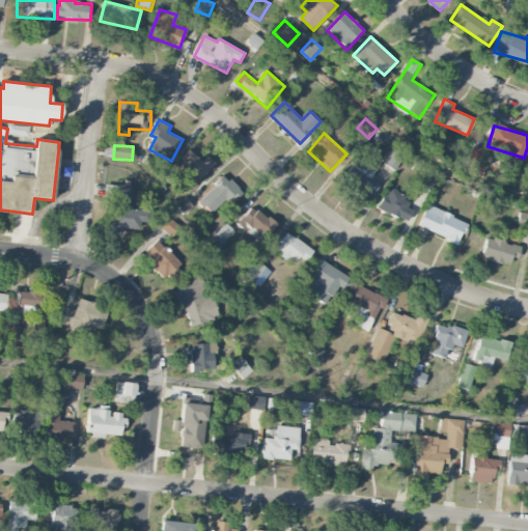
[(408,156),(399,148),(388,162),(396,169),(408,156)]
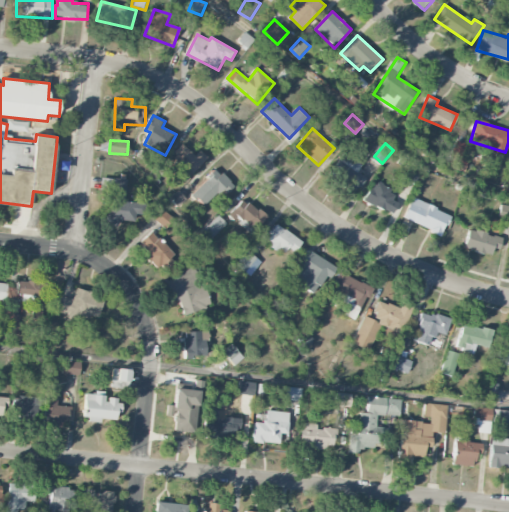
[(201,150),(196,155),(185,144),(171,159),(191,177),(209,157),(201,150)]
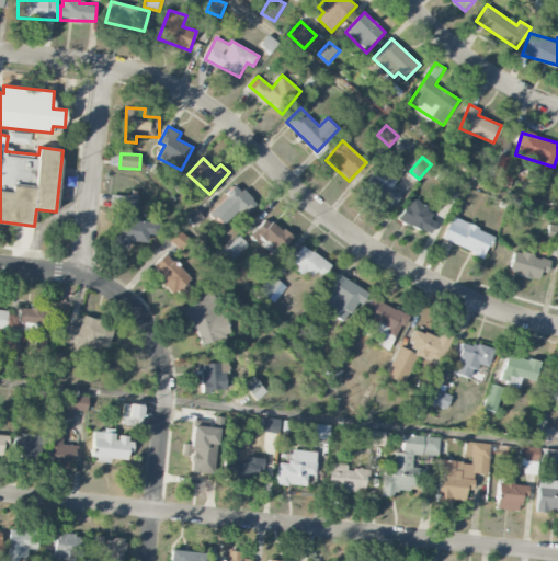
[(394,190),(398,180),(378,171),(366,196),(395,209),(402,194),(394,190)]
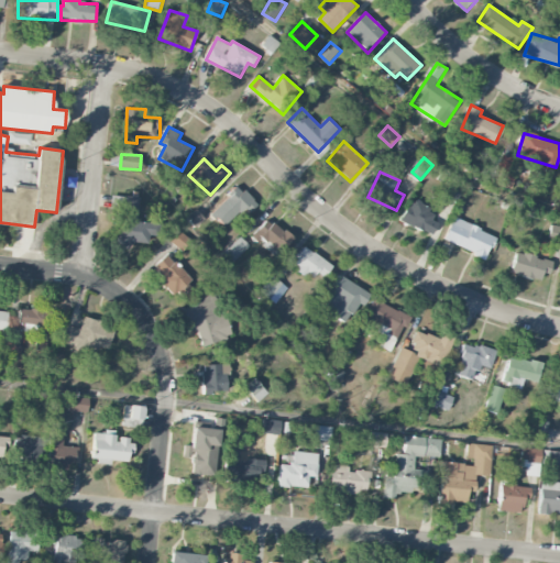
[(211,213),(226,228),(244,208),(250,213),(260,205),(241,185),(211,213)]
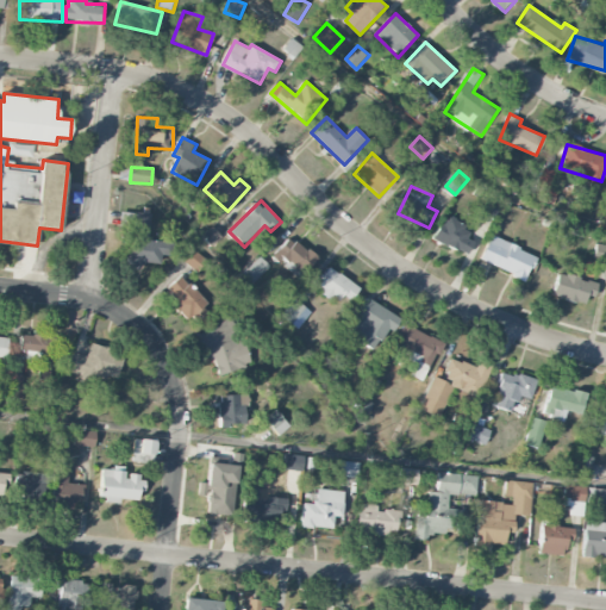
[(150,240),(152,215),(124,211),(123,225),(132,225),(126,269),(141,271),(142,262),(162,265),(163,255),(172,256),(173,243),(150,240)]
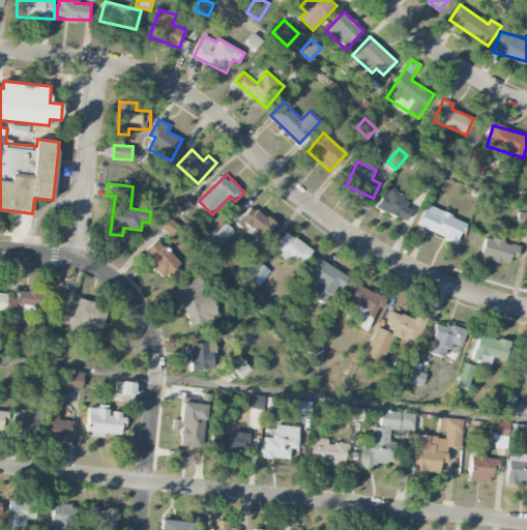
[(388,187),(378,207),(408,222),(413,210),(408,207),(411,199),(388,187)]
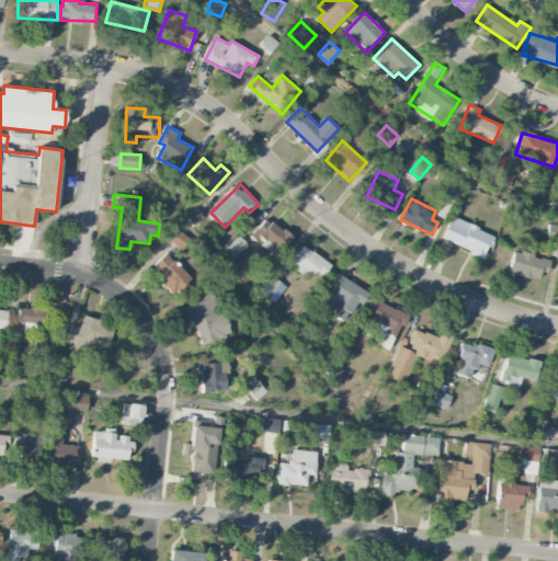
[(280,253),(294,239),(270,217),(255,231),(280,253)]
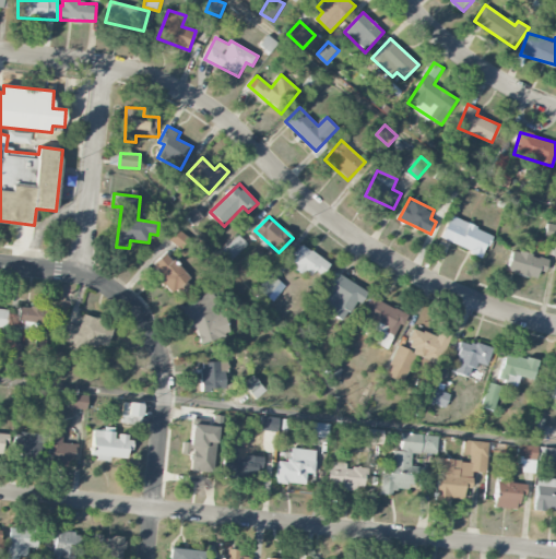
[(484,256),(493,233),(452,216),(442,239),(484,256)]
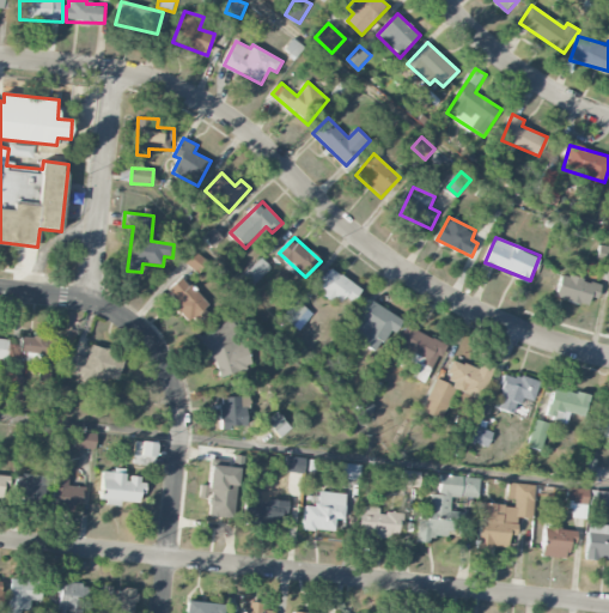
[(184,261),(200,273),(209,261),(195,249),(184,261)]
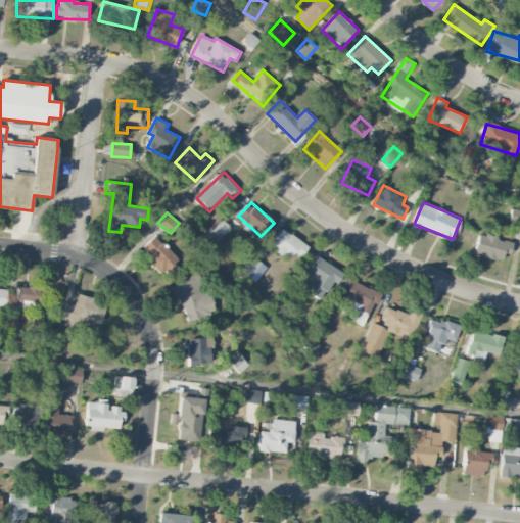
[(206,237),(216,246),(233,229),(225,220),(206,237)]
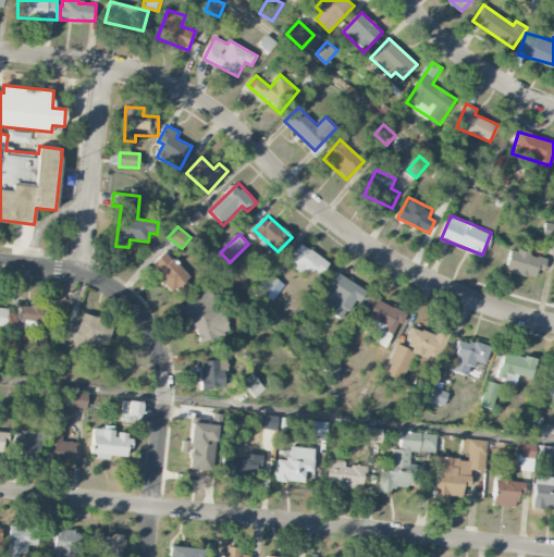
[(331,263),(304,244),(291,262),(310,276),(316,270),(322,274),(331,263)]
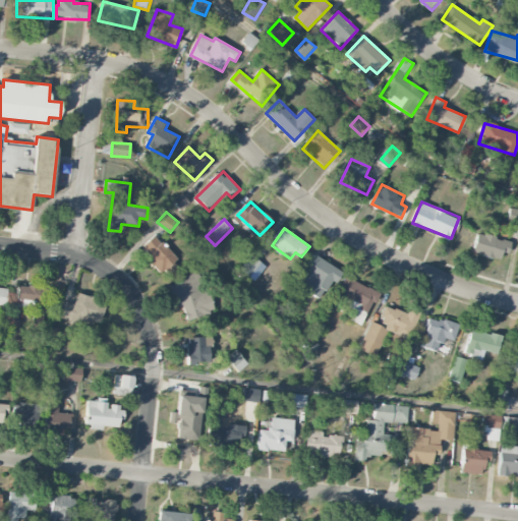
[(513,242),(480,233),(474,253),(502,261),(504,252),(510,254),(513,242)]
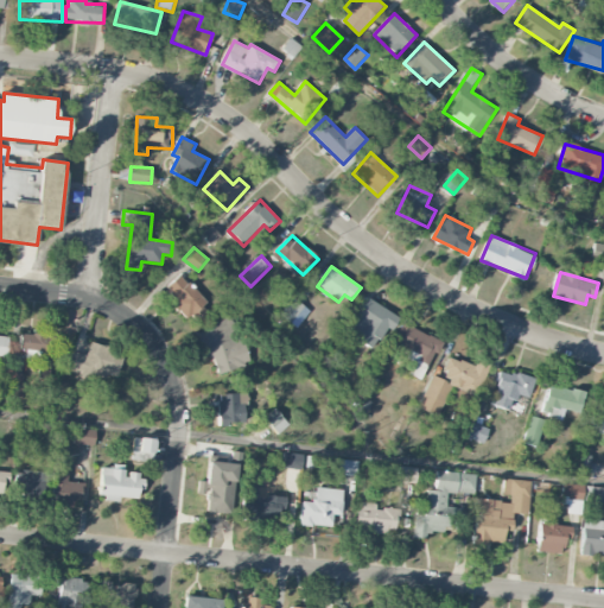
[(175,304),(188,318),(192,314),(198,321),(213,306),(182,274),(167,289),(178,301),(175,304)]
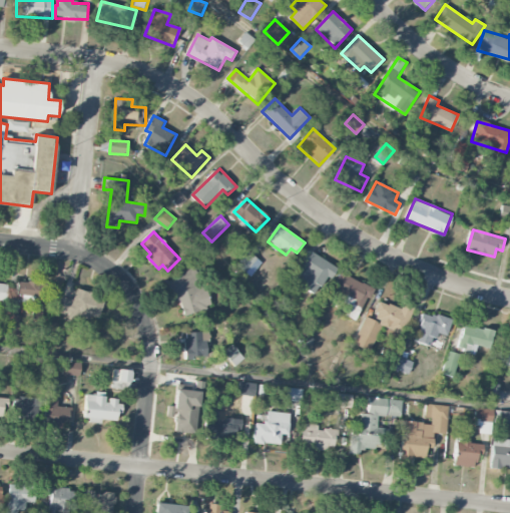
[(320,296),(337,267),(310,250),(293,280),(320,296)]
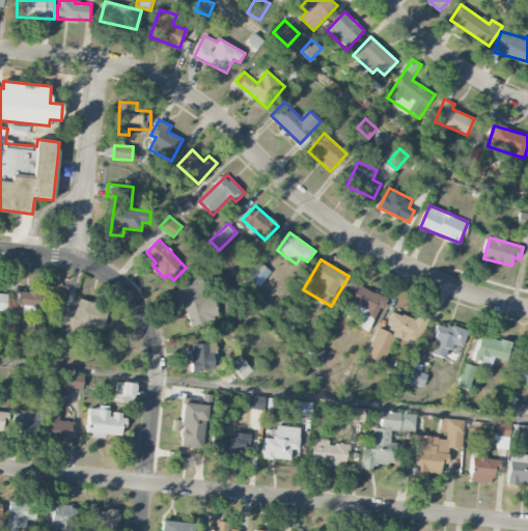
[(247,276),(262,286),(273,271),(257,260),(247,276)]
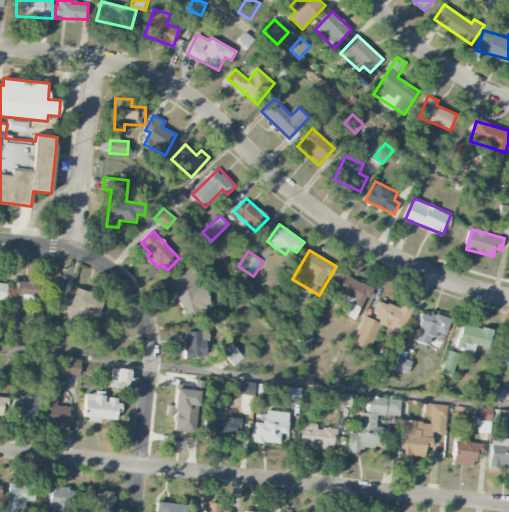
[(185,315),(208,308),(198,270),(167,279),(174,302),(181,300),(185,315)]
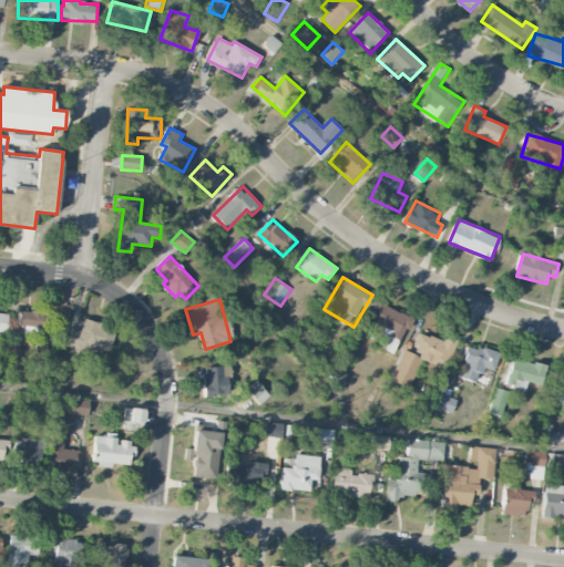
[(395,334),(393,337),(404,342),(416,319),(379,300),(368,322),(395,334)]
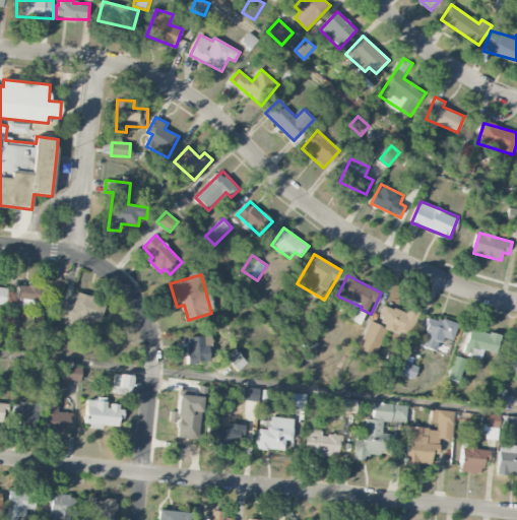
[(8,287),(0,286),(0,309),(0,305),(8,305),(8,287)]
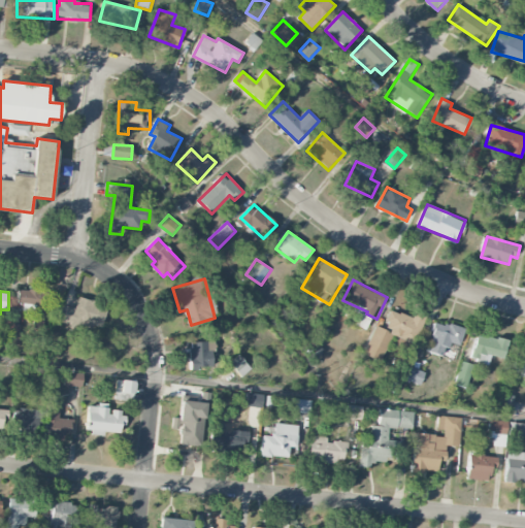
[(103,327),(109,306),(79,298),(77,308),(64,305),(60,322),(93,330),(94,325),(103,327)]
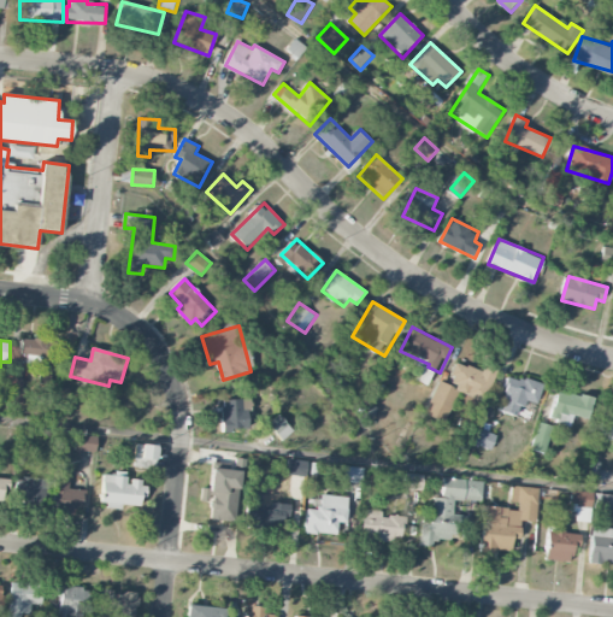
[(458,362),(449,388),(488,400),(496,374),(458,362)]
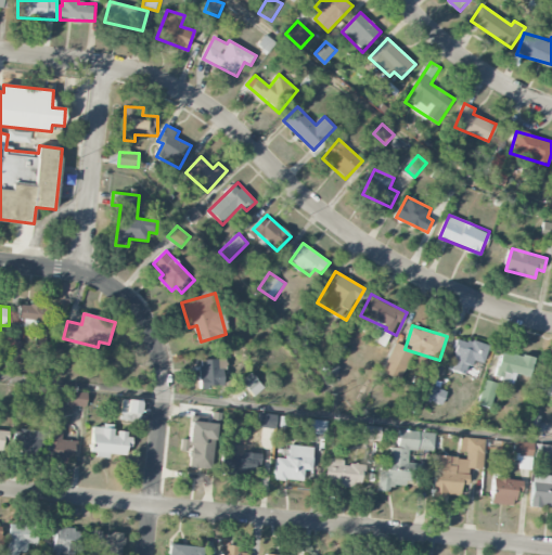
[(461,337),(451,370),(469,375),(473,360),(486,363),(490,347),(461,337)]
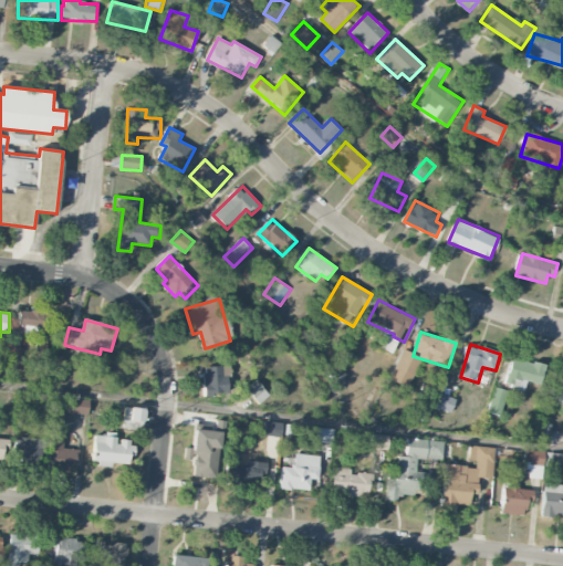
[(31,348),(13,348),(12,368),(30,369),(31,348)]
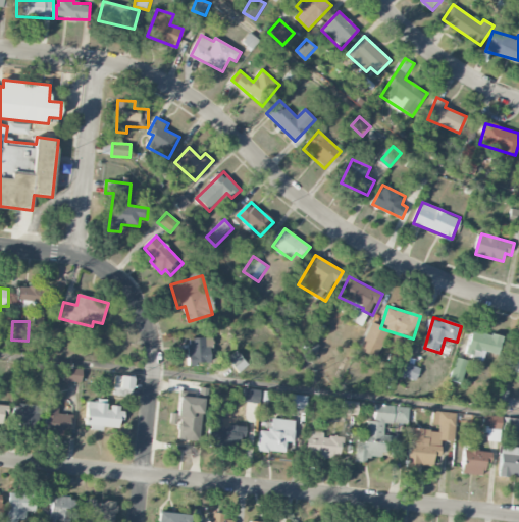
[(362,351),(378,358),(390,329),(373,323),(362,351)]
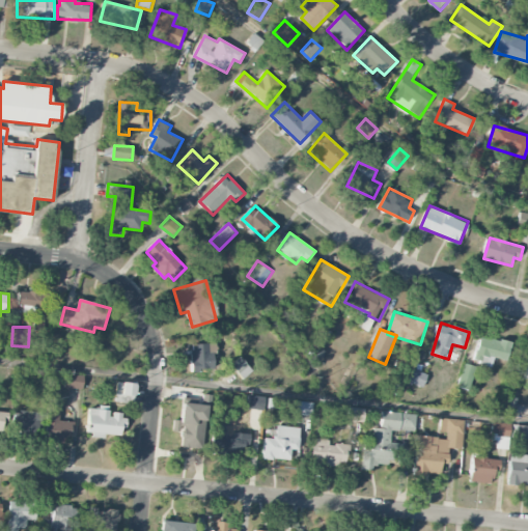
[(492,366),(494,358),(508,361),(512,343),(481,336),(475,362),(492,366)]
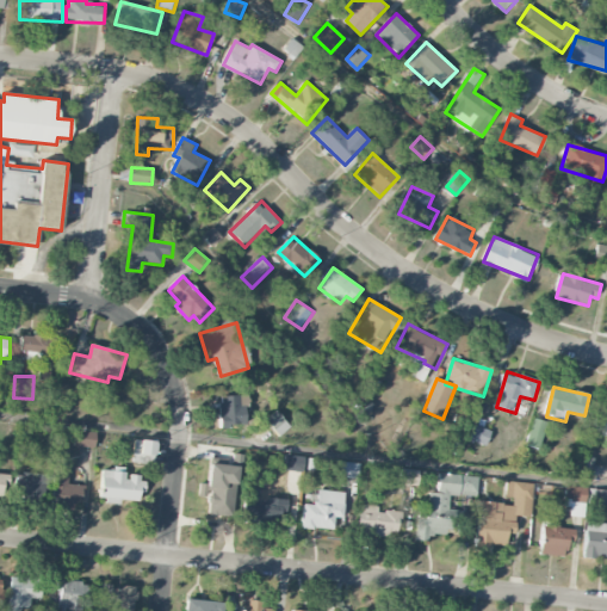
[(247,425),(247,406),(241,406),(241,396),(222,396),(222,426),(247,425)]
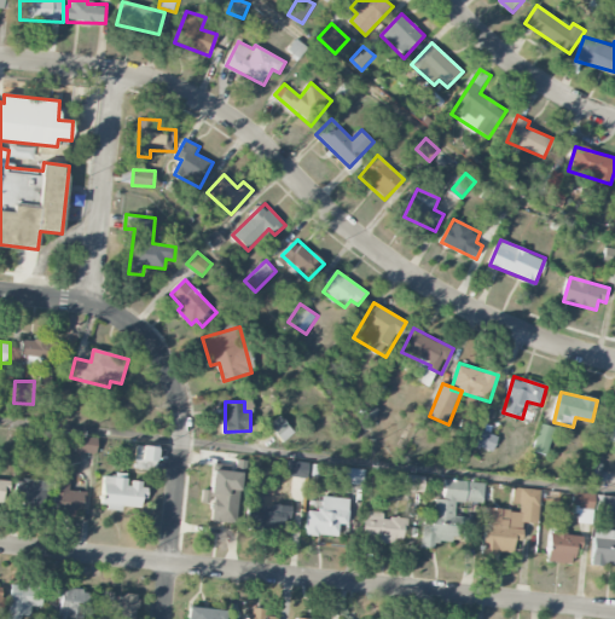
[(614,411),(608,410),(603,435),(613,437),(610,451),(614,451),(614,411)]
